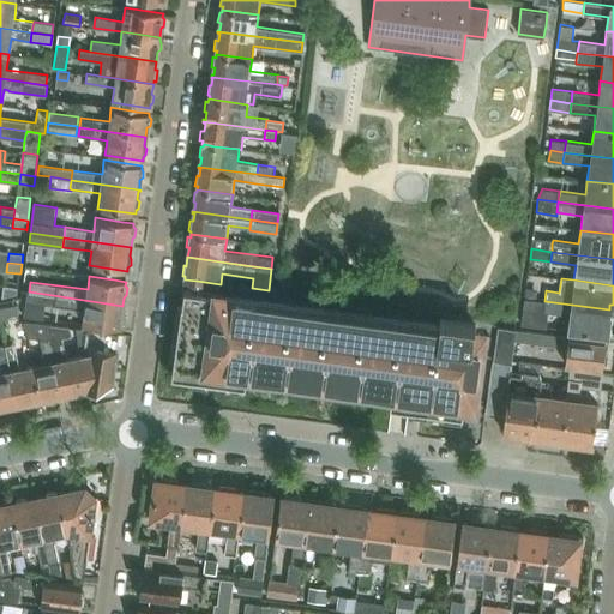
[(4,286),(2,296),(17,294),(17,287),(4,286)]
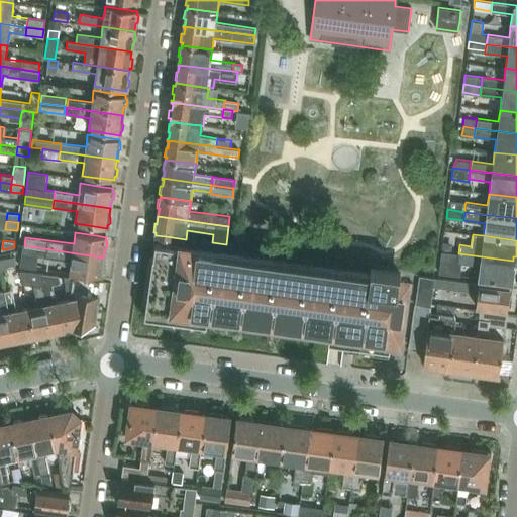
[(443,242),(442,251),(451,252),(452,243),(443,242)]
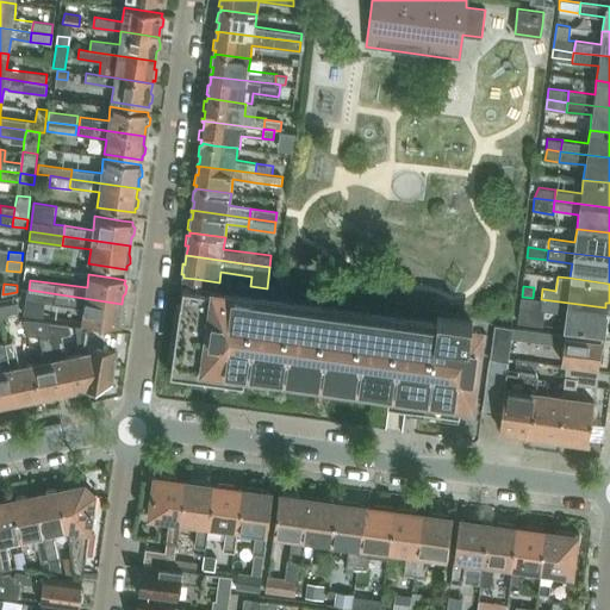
[(462,393),(473,394),(479,354),(478,354),(479,346),(468,344),(472,322),(437,317),(436,323),(182,288),(180,305),(176,304),(174,318),(178,319),(174,343),(172,342),(169,356),(173,356),(170,373),(243,384),(246,371),(388,390),(387,404),(459,414),(462,393)]
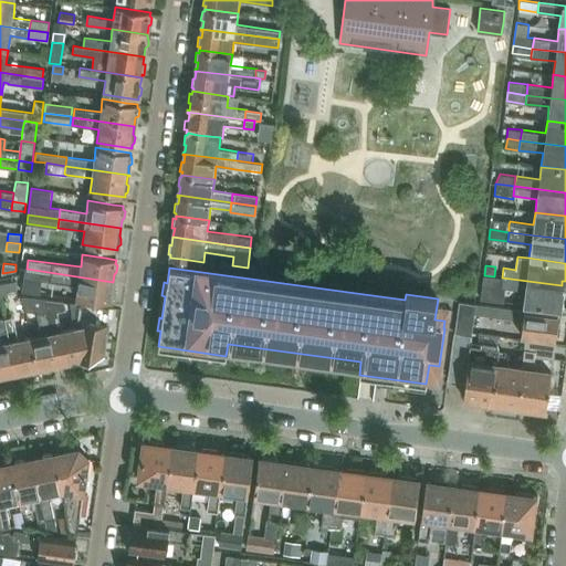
[(76,299),(108,303),(109,304),(111,301),(113,299),(114,292),(112,290),(113,282),(27,269),(24,269),(22,292),(40,294),(41,280),(77,285),(76,299)]
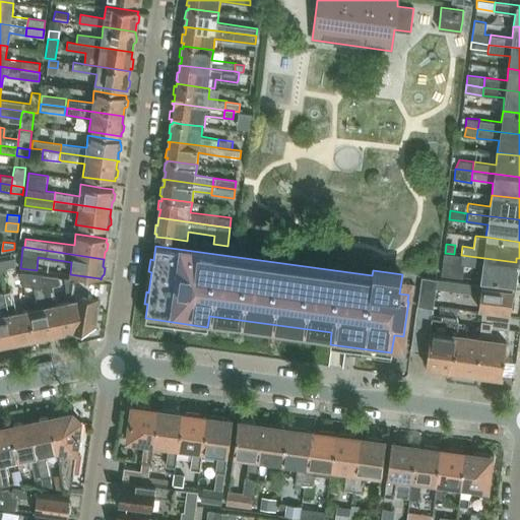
[(444,253),(442,274),(462,277),(464,264),(461,264),(460,264),(461,255),(445,253),(444,253)]
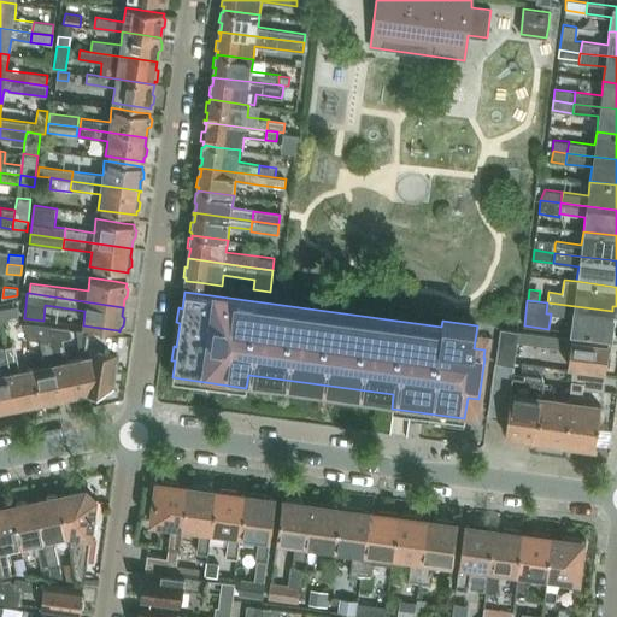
[(547,303),(546,313),(551,313),(571,317),(570,331),(598,335),(610,338),(610,335),(612,335),(615,318),(611,317),(612,311),(547,303)]
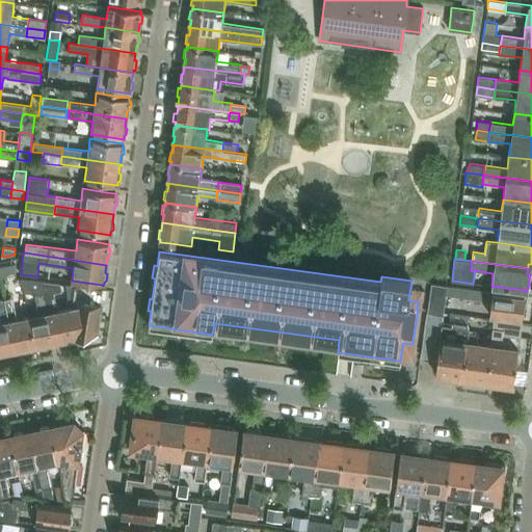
[(16,264),(0,266),(0,276),(0,277),(16,274),(16,264)]
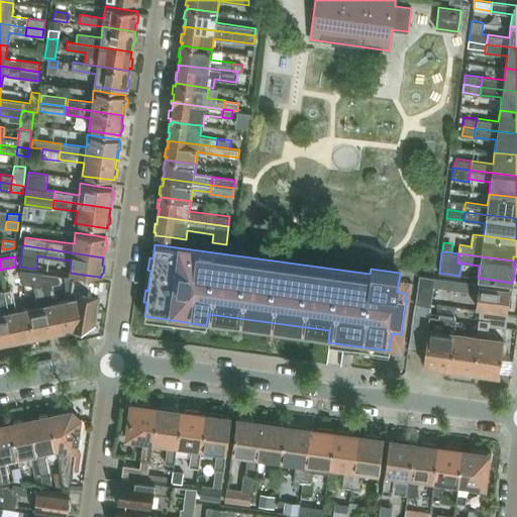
[(42,274),(32,272),(20,271),(23,287),(35,284),(39,304),(28,307),(34,336),(38,335),(38,337),(47,335),(47,333),(55,332),(44,283),(42,274)]
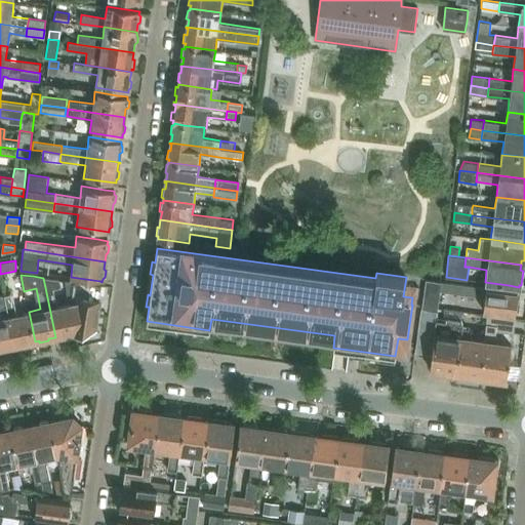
[(75,334),(76,334),(70,303),(57,306),(53,290),(62,288),(59,280),(43,278),(55,337),(63,335),(63,337),(72,336),(71,334),(75,333),(75,334)]
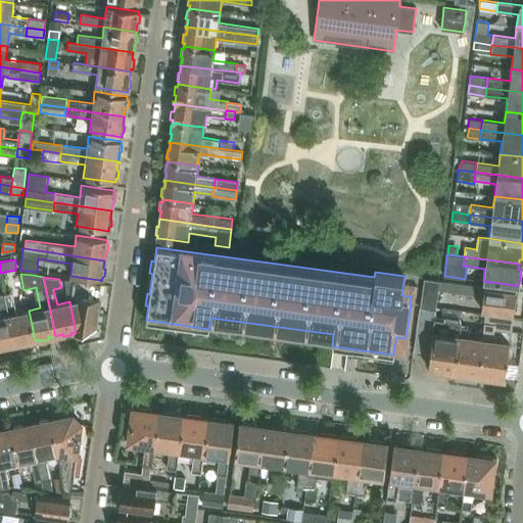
[(74,281),(64,279),(67,295),(72,296),(74,281)]
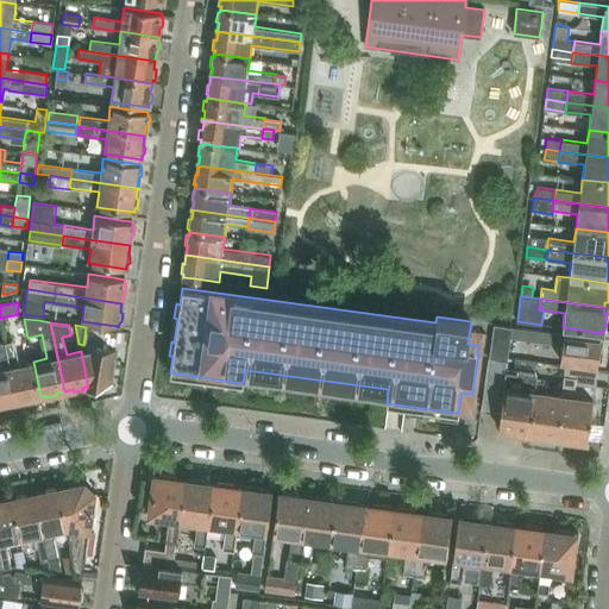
[(494,325),(489,358),(507,362),(510,334),(512,327),(494,325)]
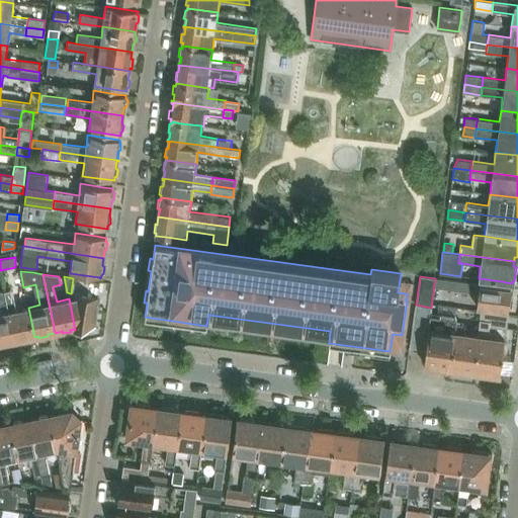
[(99,281),(73,278),(71,293),(70,298),(69,298),(75,330),(93,326),(96,309),(98,307),(99,300),(97,298),(98,295),(97,295),(99,281)]
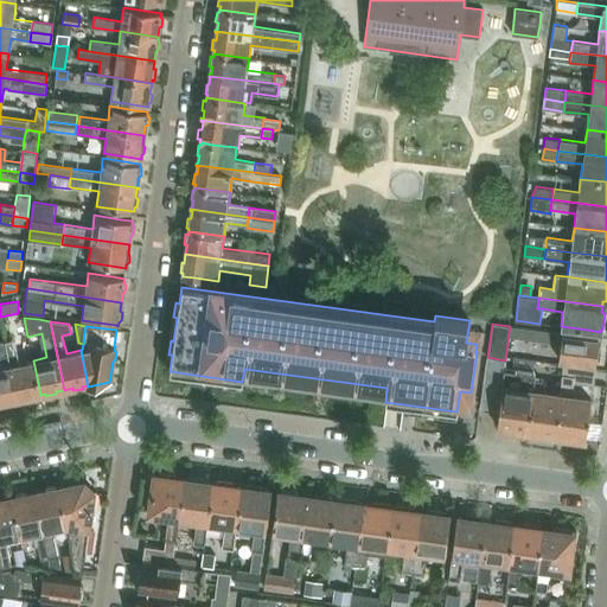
[(598,347),(599,338),(510,326),(509,333),(518,334),(517,338),(560,343),(558,358),(583,362),(595,364),(596,360),(599,359),(600,350),(598,347)]
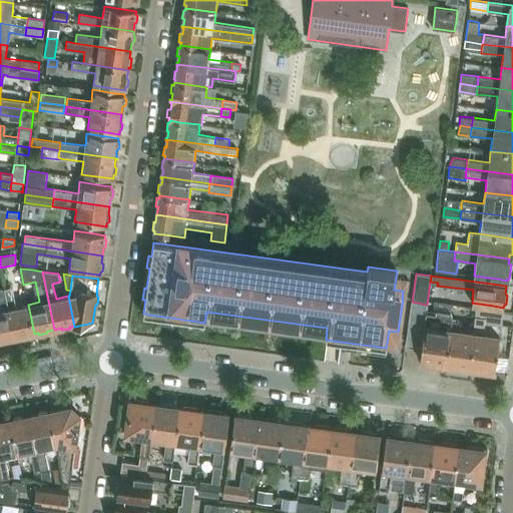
[(16,307),(12,287),(4,289),(14,338),(21,336),(22,339),(30,337),(30,335),(34,334),(28,305),(16,307)]
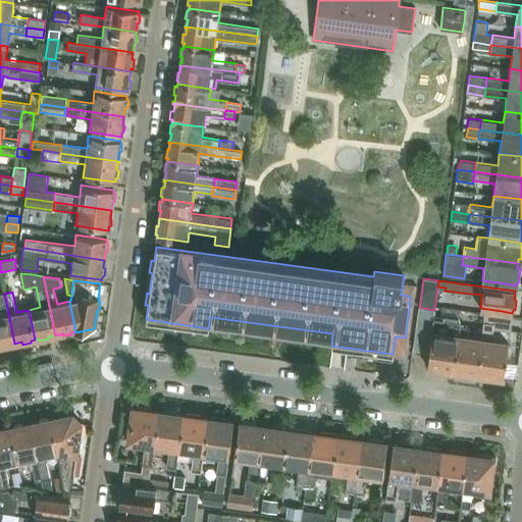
[(0,294),(0,349),(8,348),(7,345),(14,344),(4,294),(0,294)]
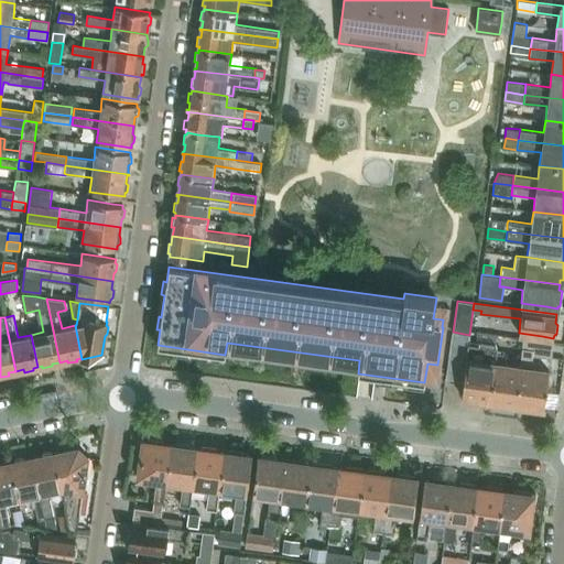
[(477,332),(476,342),(480,342),(490,343),(496,344),(497,335),(477,332)]
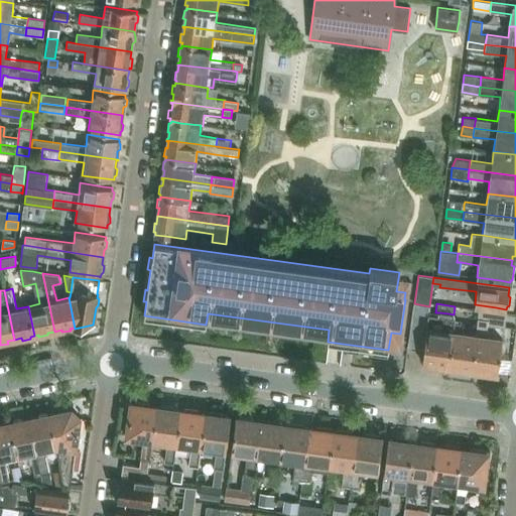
[(502,340),(502,339),(492,338),(494,326),(504,328),(506,313),(496,312),(479,309),(476,333),(476,336),(477,336),(473,370),(484,371),(485,374),(492,375),(495,373),(498,373),(501,351),(504,350),(504,344),(502,341),(502,340)]
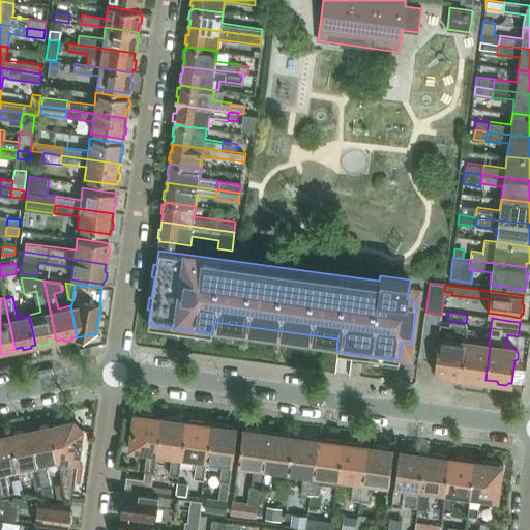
[(466,323),(461,322),(451,321),(447,321),(441,320),(434,373),(461,376),(465,342),(466,328),(467,329),(467,327),(466,323)]
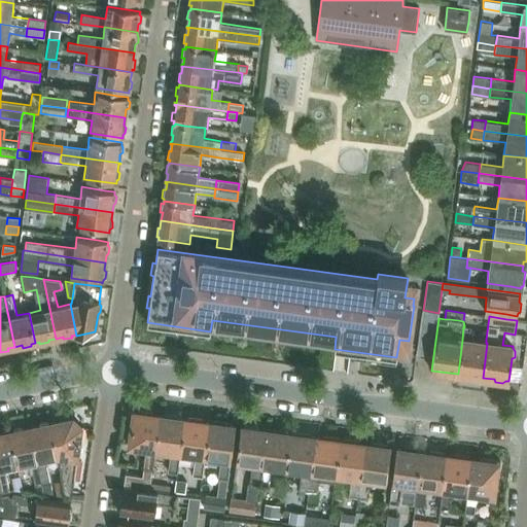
[(462,340),(458,374),(469,376),(470,379),(478,380),(481,378),(483,378),(487,343),(486,343),(486,340),(473,339),(475,330),(471,328),(464,327),(463,326),(462,340)]
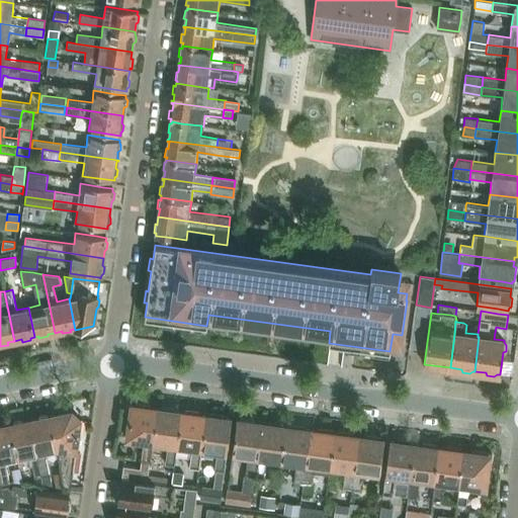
[(126,428),(125,437),(127,437),(127,438),(144,440),(141,460),(142,460),(150,461),(153,441),(157,409),(155,409),(154,409),(155,406),(150,406),(137,404),(136,406),(132,406),(128,428),(126,428)]
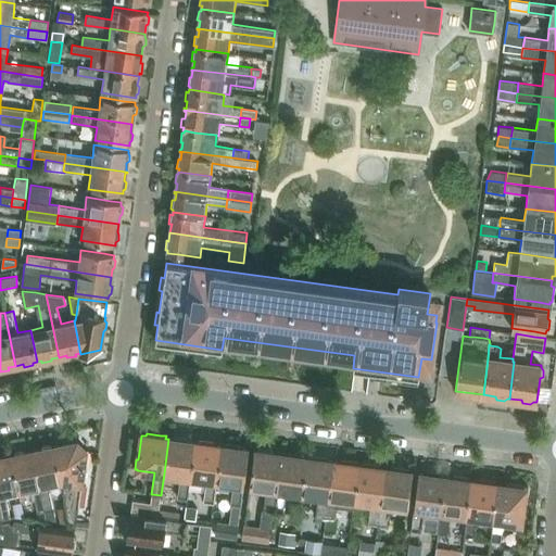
[(168,439),(164,474),(180,476),(177,497),(186,498),(187,498),(190,477),(194,442),(191,442),(192,440),(173,437),(173,439),(168,439)]
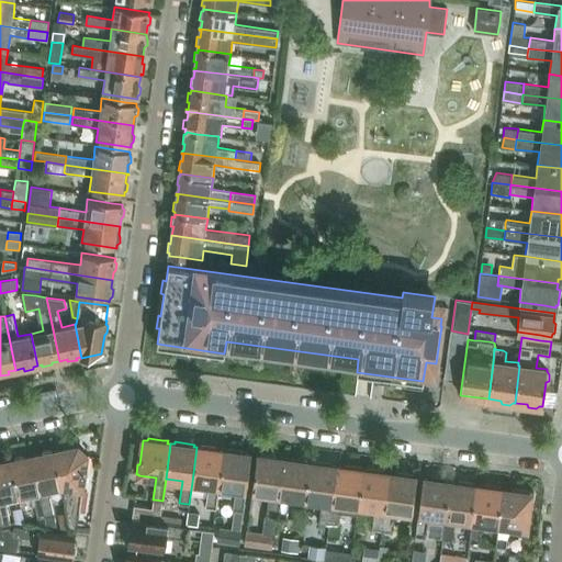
[(197,447),(192,482),(209,485),(206,506),(215,508),(218,486),(223,451),(221,450),(221,448),(201,446),(201,448),(197,447)]
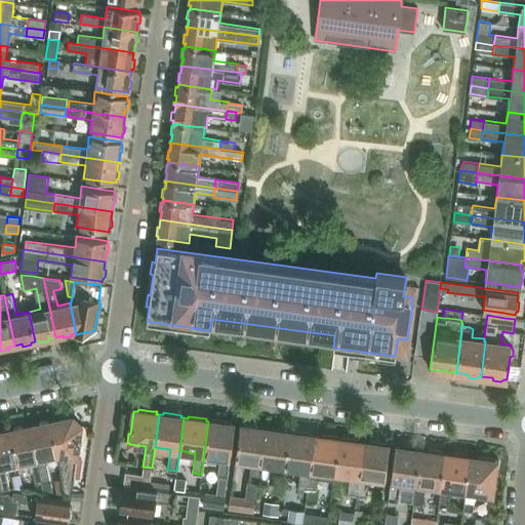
[(73,417),(50,421),(56,457),(57,457),(63,495),(71,496),(77,454),(79,454),(81,441),(79,441),(81,426),(73,417)]
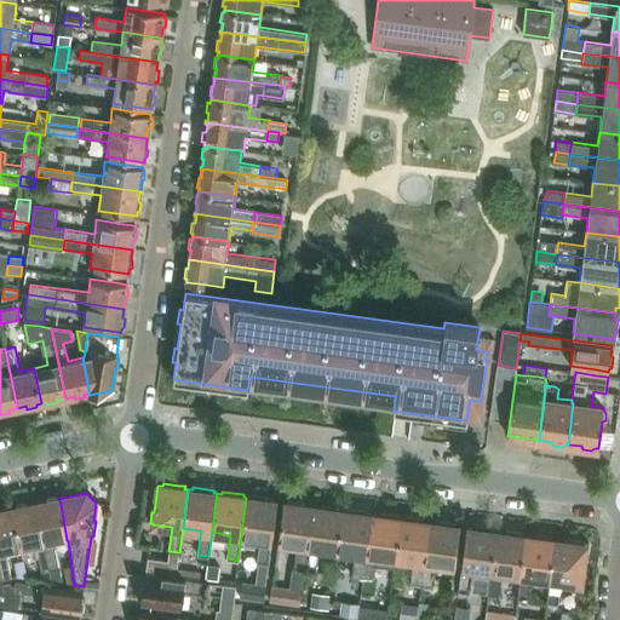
[(53,543),(67,540),(59,498),(59,495),(44,499),(45,501),(36,503),(50,569),(59,568),(53,543)]
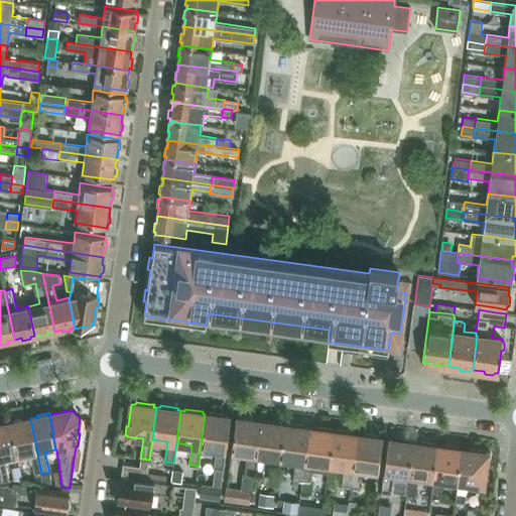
[(205,414),(201,446),(216,448),(214,468),(223,469),(229,427),(230,417),(227,417),(227,415),(209,412),(209,414),(205,414)]
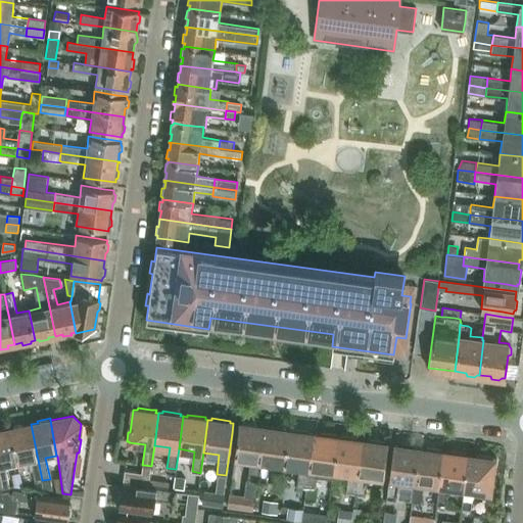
[(243,425),(239,424),(234,457),(250,460),(247,479),(256,480),(264,427),(262,427),(262,425),(243,422),(243,425)]
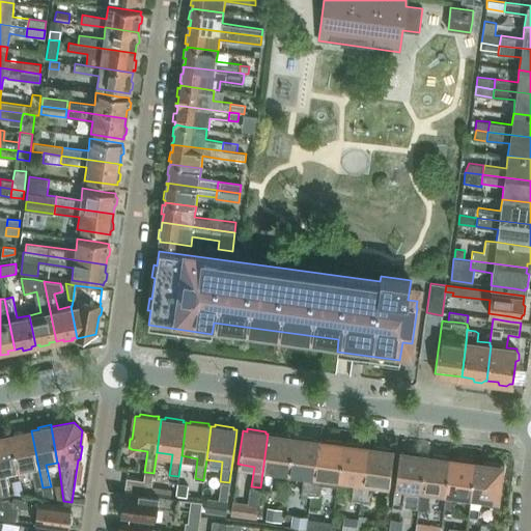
[(25,430),(10,434),(18,471),(30,468),(34,490),(43,487),(31,430),(25,432),(25,430)]
